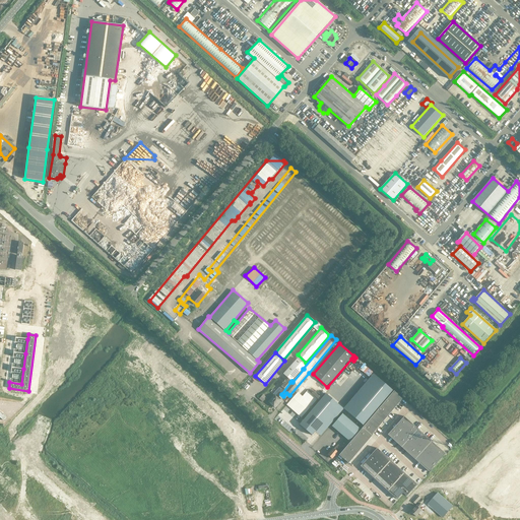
[(305,366),(297,359),(283,374),(286,377),(280,385),(282,387),(279,392),(281,394),(290,382),(305,366)]
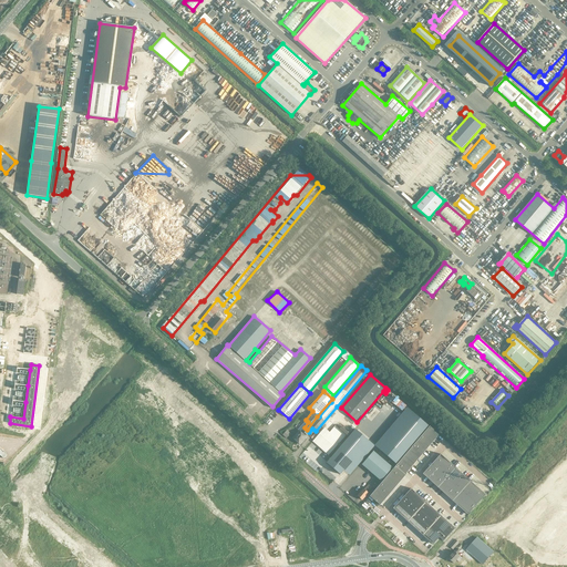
[(402,410),(406,404),(397,397),(392,402),(402,410)]
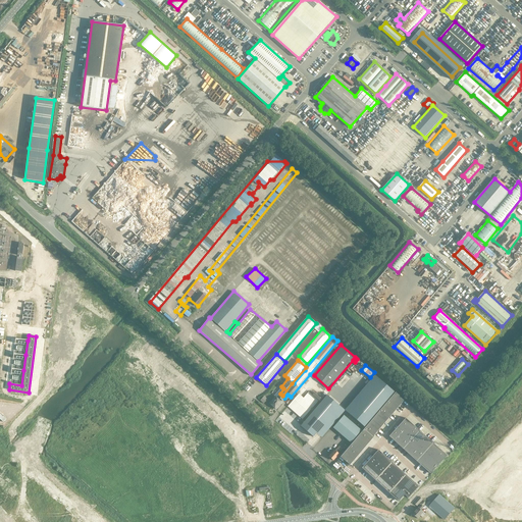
[(364,427),(394,392),(378,378),(349,414),(364,427)]
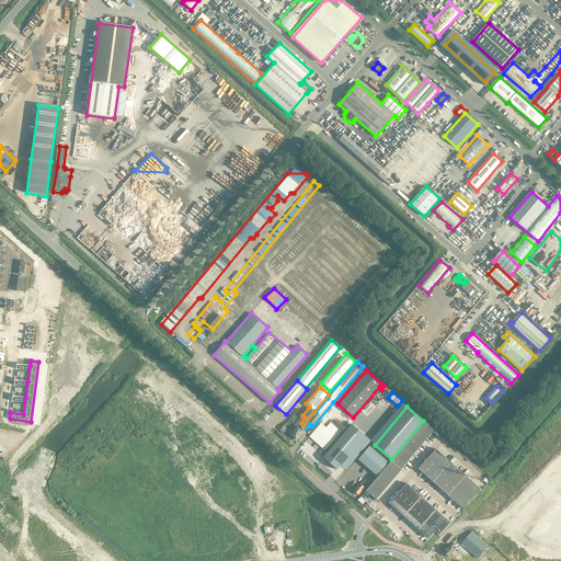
[(324,450),(342,431),(327,418),(309,436),(324,450)]
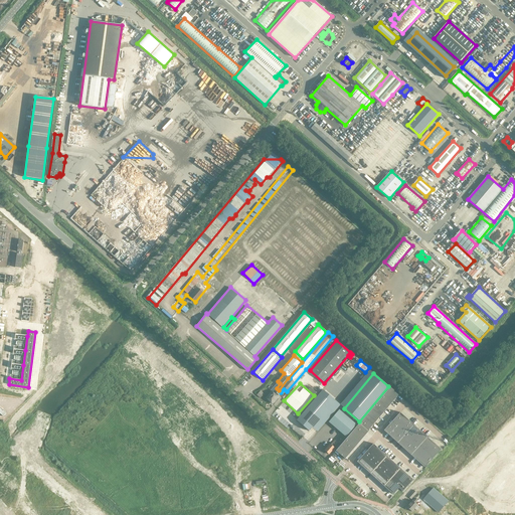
[(345,459),(399,395),(389,387),(335,451),(345,459)]
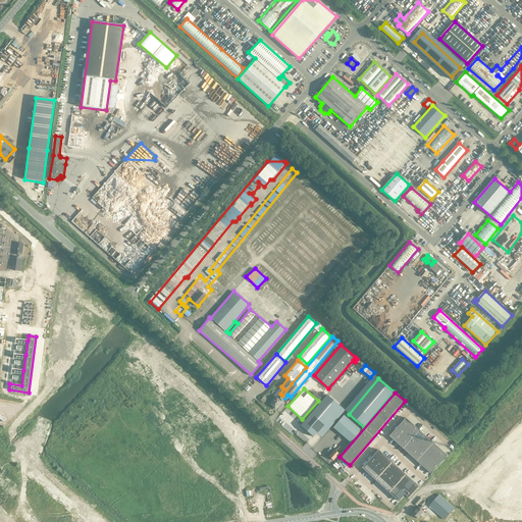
[(269,404),(272,406),(282,396),(280,394),(277,397),(276,398),(275,397),(269,404)]
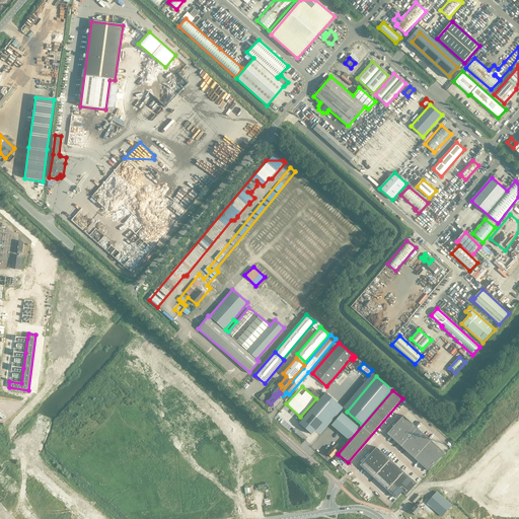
[(281,393),(271,403),(274,406),(280,400),(279,399),(283,395),(281,393)]
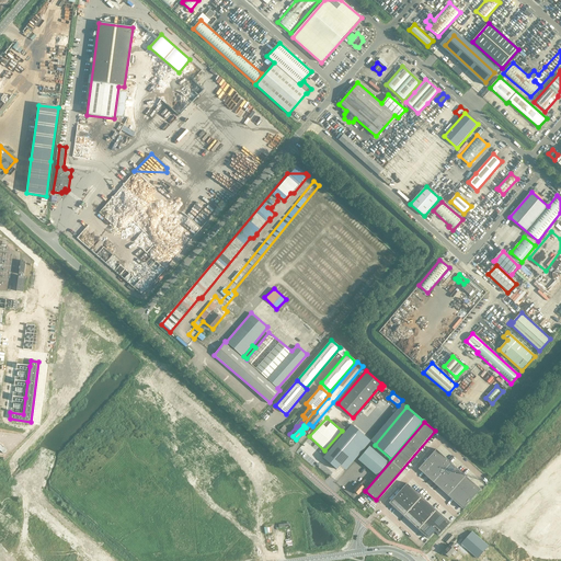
[(365,436),(351,425),(323,458),(336,469),(340,465),(365,436)]
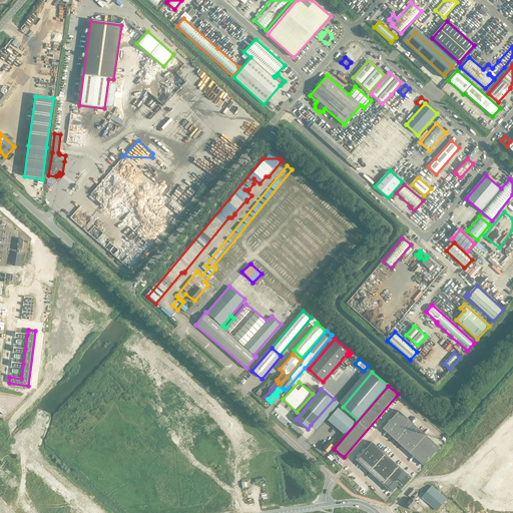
[(334,399),(311,425),(316,429),(339,403),(334,399)]
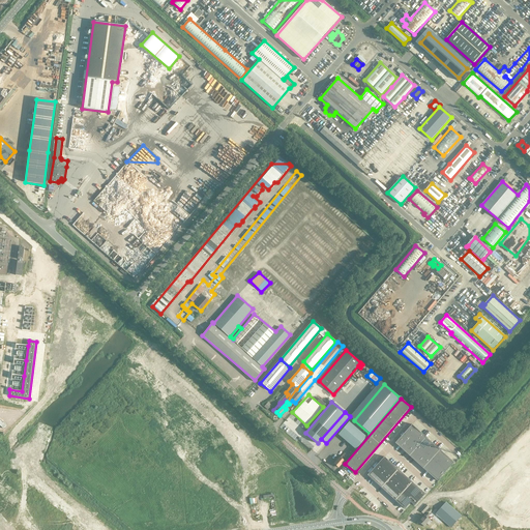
[(339,434),(356,449),(366,437),(349,421),(339,434)]
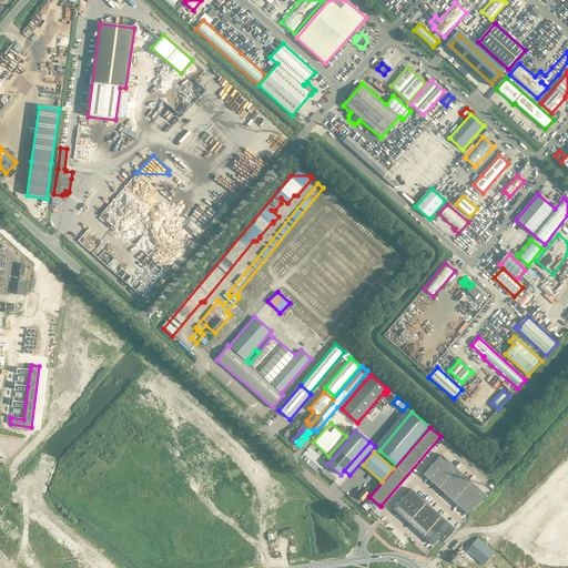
[(443,455),(424,475),(469,515),(487,496),(443,455)]
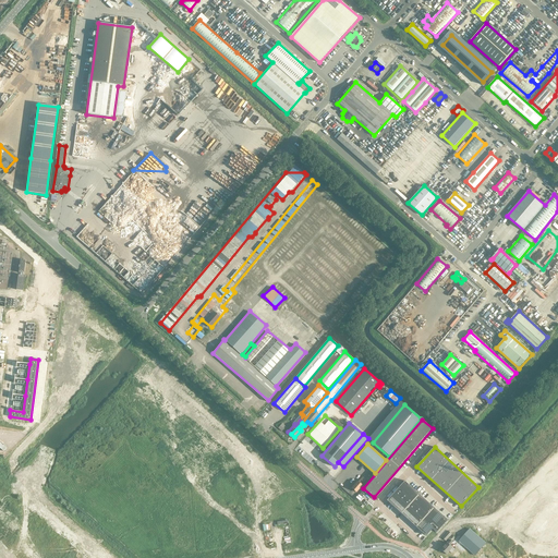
[(361,485),(366,480),(363,476),(358,482),(351,488),(355,492),(362,485),(361,485)]
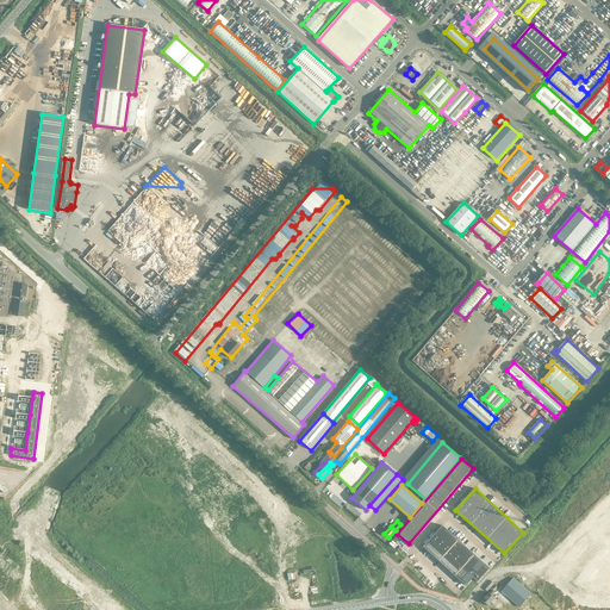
[(455,529),(449,524),(440,535),(446,540),(455,529)]
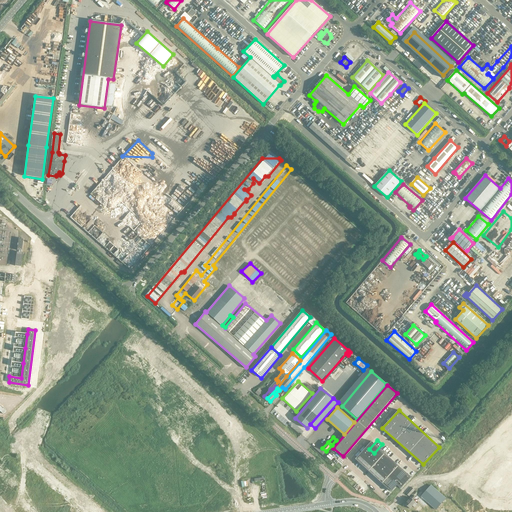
[(387,448),(382,444),(374,453),(379,457),(387,448)]
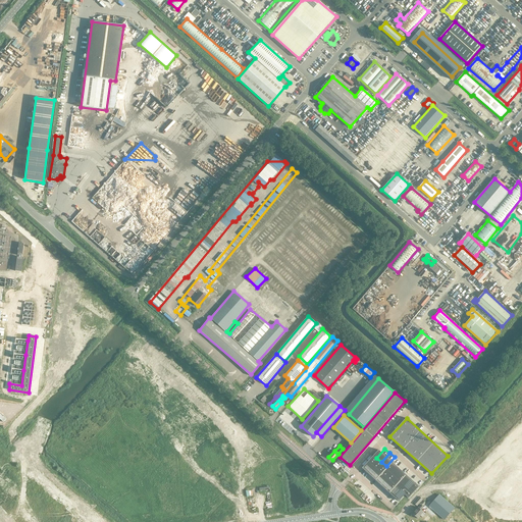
[(399,461),(395,457),(386,466),(390,470),(399,461)]
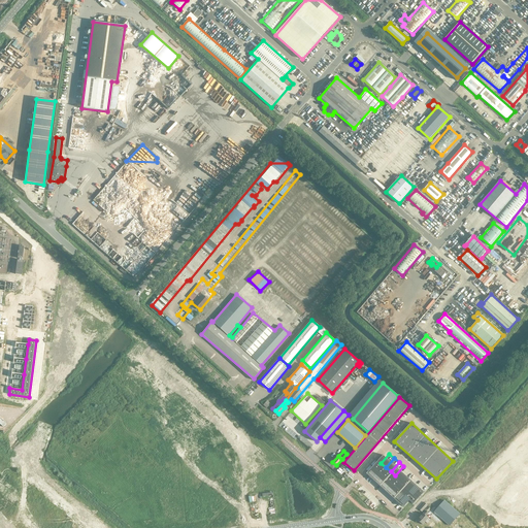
[(408,470),(403,466),(395,475),(400,480),(408,470)]
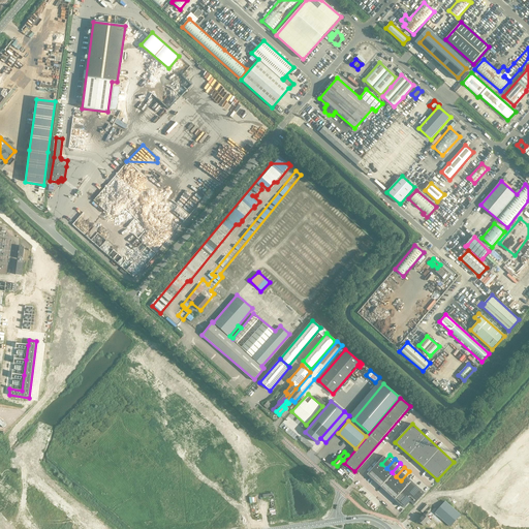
[(382,475),(377,471),(369,480),(374,485),(382,475)]
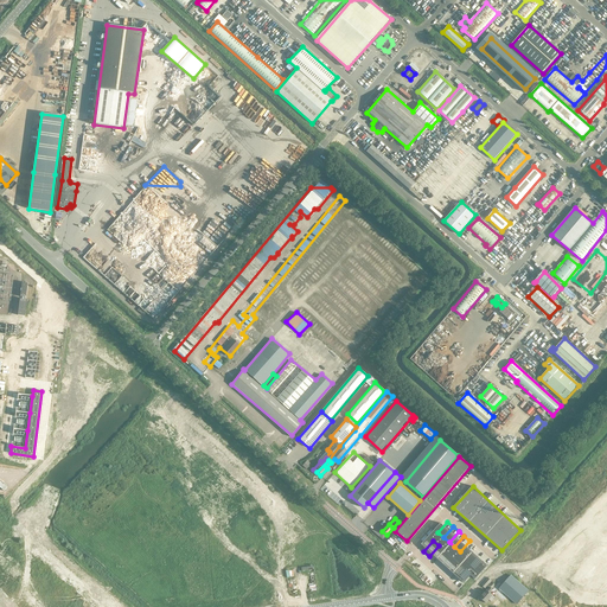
[(474,545),(470,541),(460,551),(465,556),(474,545)]
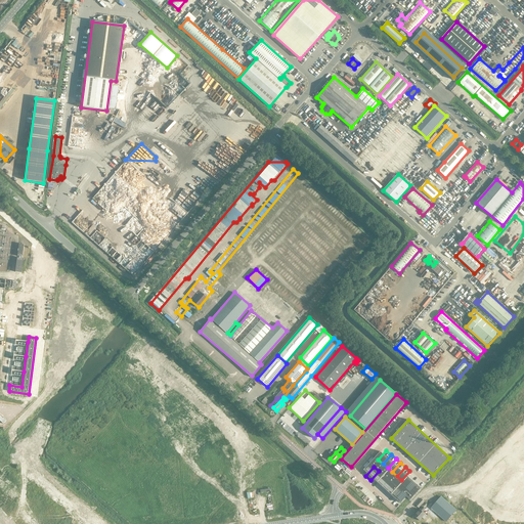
[(383,475),(379,471),(370,480),(375,483),(383,475)]
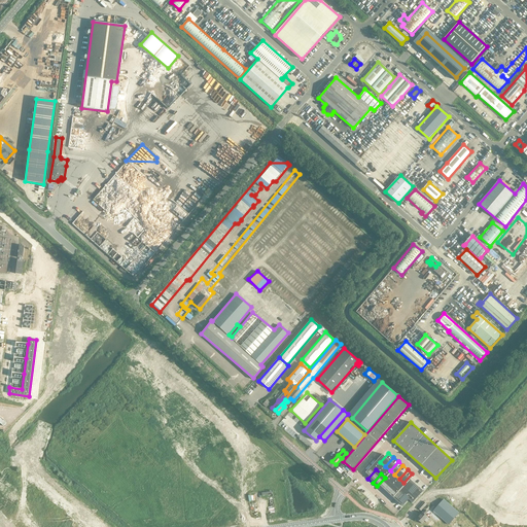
[(417,478),(412,473),(403,483),(409,487),(417,478)]
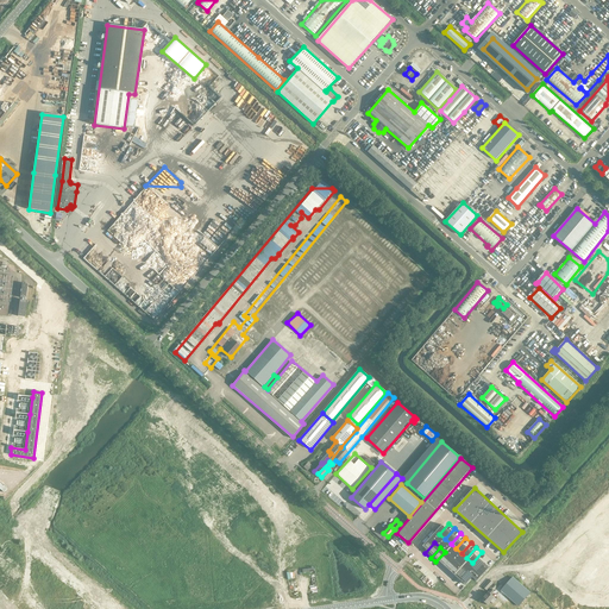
[(450,557),(445,552),(435,562),(440,566),(450,557)]
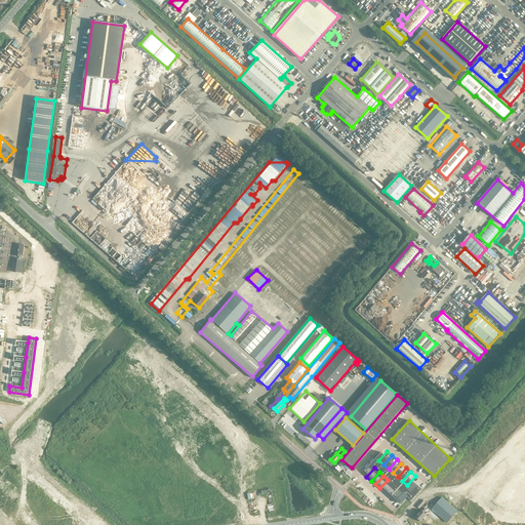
[(420,481),(415,476),(407,485),(412,490),(420,481)]
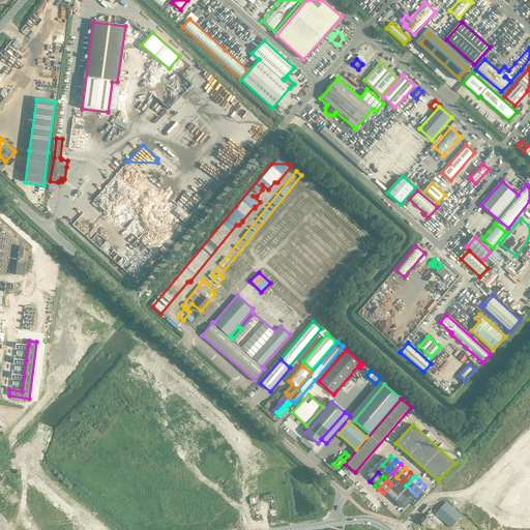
[(395,489),(391,484),(383,493),(387,497),(395,489)]
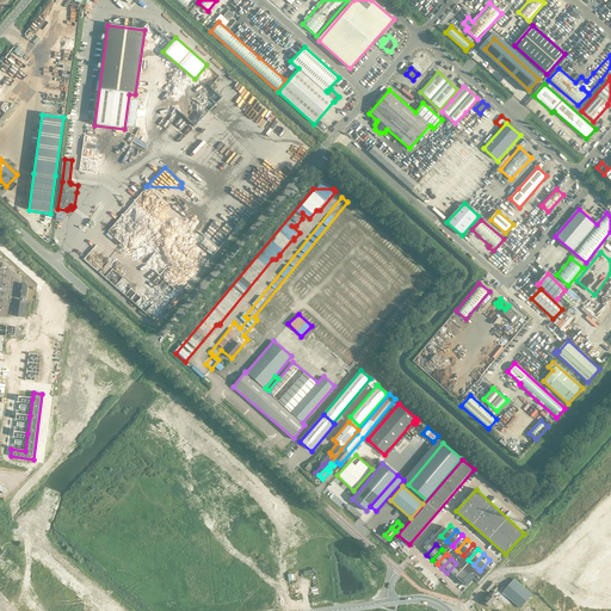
[(494,565),(489,560),(480,571),(486,575),(494,565)]
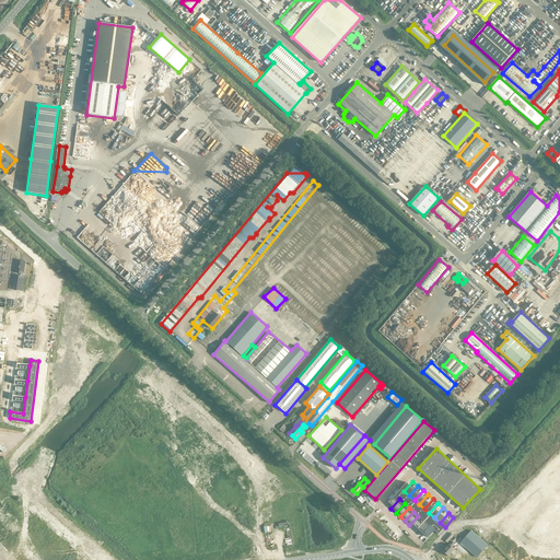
[(423,521),(418,516),(409,525),(415,531),(423,521)]
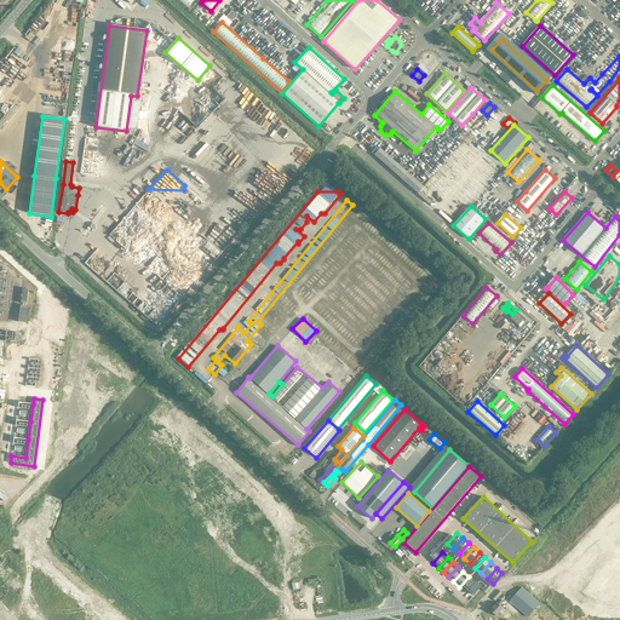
[(472,580),(469,577),(459,587),(463,590),(472,580)]
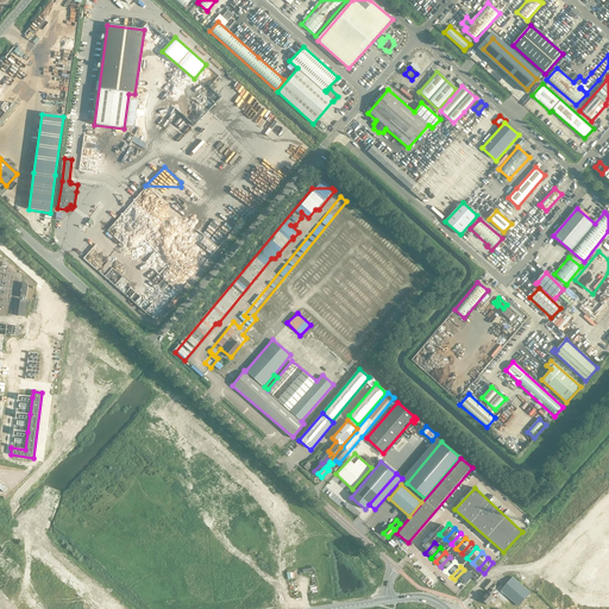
[(470,575),(464,570),(454,579),(459,585),(470,575)]
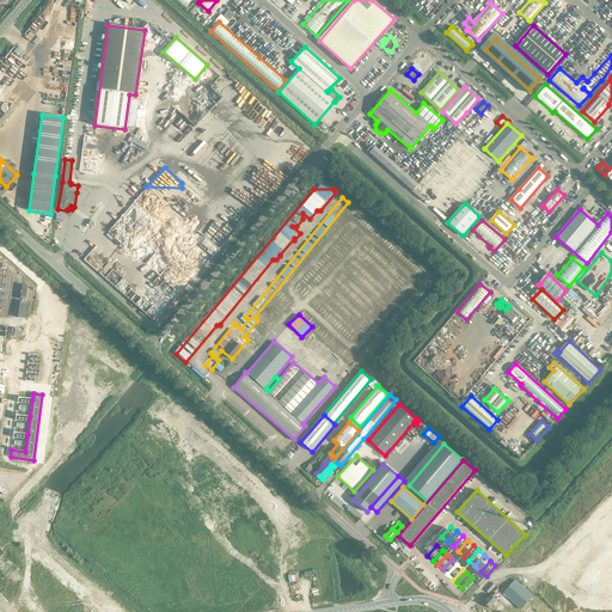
[(461,588),(467,593),(477,582),(472,577),(461,588)]
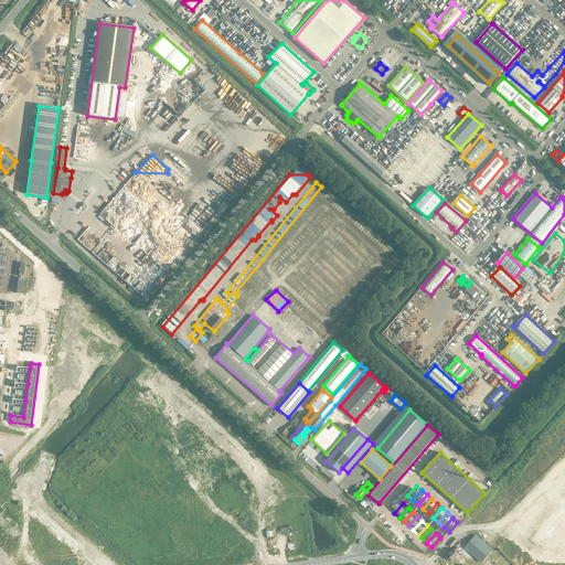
[(448,544),(454,550),(447,556),(452,561),(455,557),(458,560),(461,556),(458,554),(460,552),(468,560),(471,556),(467,552),(468,551),(481,563),(493,550),(476,535),(467,544),(465,542),(460,539),(458,541),(455,537),(448,544)]
